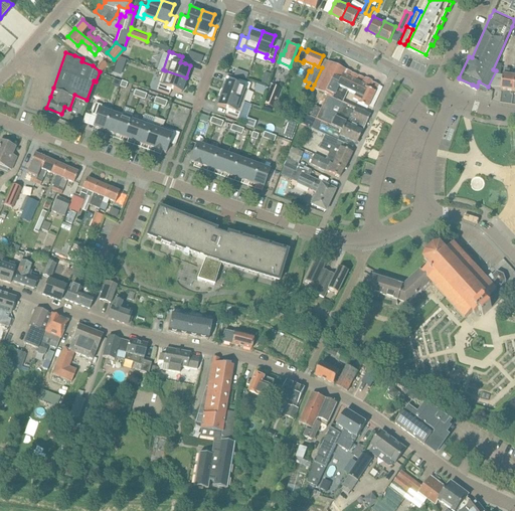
[(119,54),(118,55),(114,68),(121,70),(126,56),(119,54)]
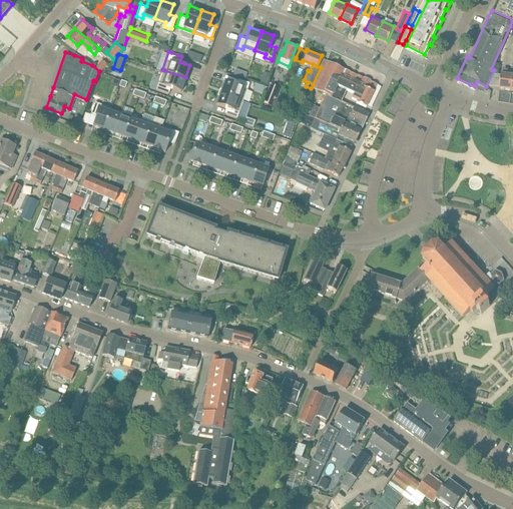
[(102,57),(95,64),(100,68),(107,61),(102,57)]
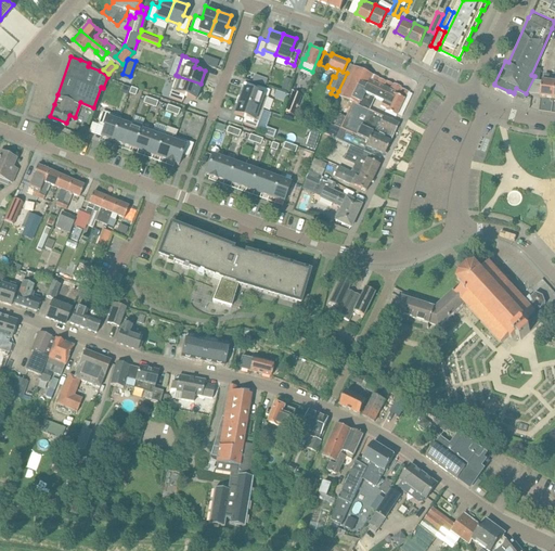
[(338,91),(353,99),(346,113),(340,111),(335,122),(340,125),(340,126),(356,132),(369,106),(374,94),(383,98),(379,103),(386,106),(385,109),(396,113),(408,88),(400,85),(400,86),(392,82),(394,81),(371,71),(371,72),(352,63),(348,74),(347,73),(338,91)]
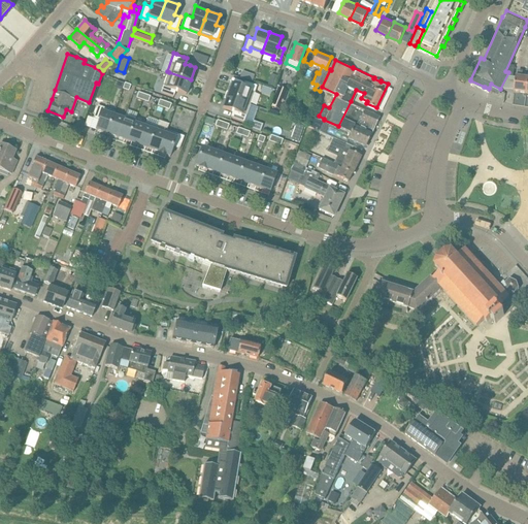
[(167,71),(161,89),(173,94),(175,88),(186,92),(191,79),(169,72),(167,71)]
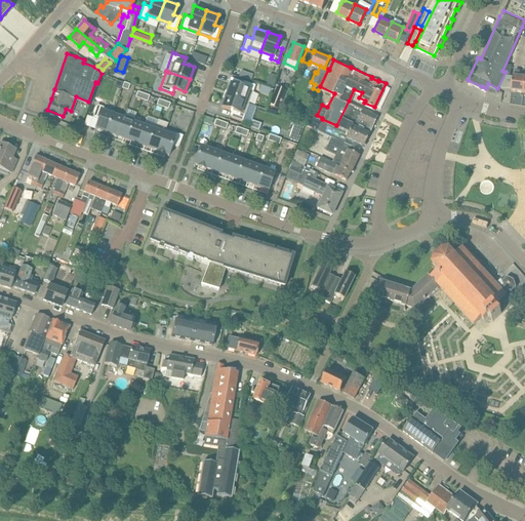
[(524,73),(513,72),(511,88),(524,89),(524,78),(524,73)]
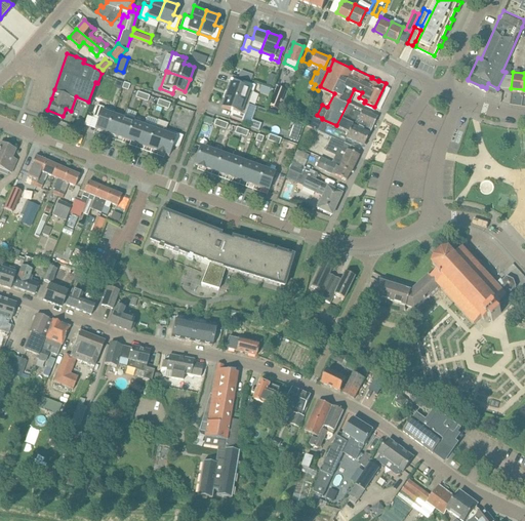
[(116,77),(114,84),(120,86),(123,79),(116,77)]
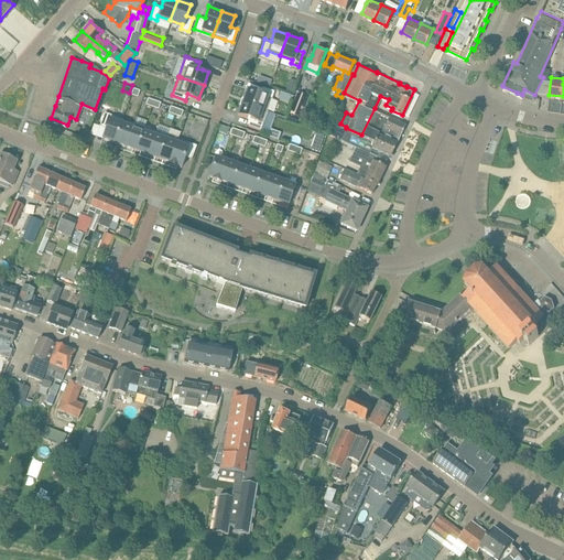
[(242,99),(268,108),(274,88),(261,84),(259,90),(247,86),(242,99)]
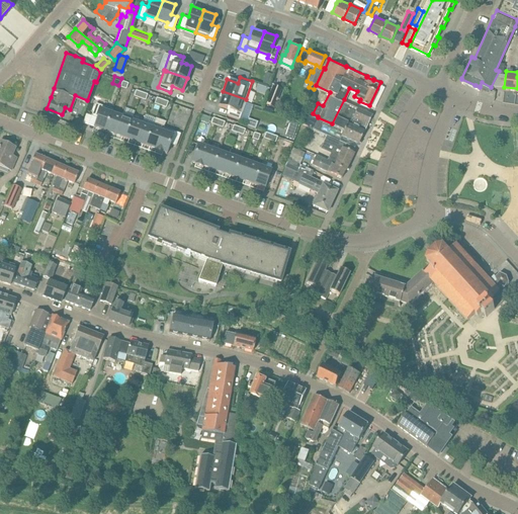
[(274,105),(281,86),(273,83),(265,102),(274,105)]
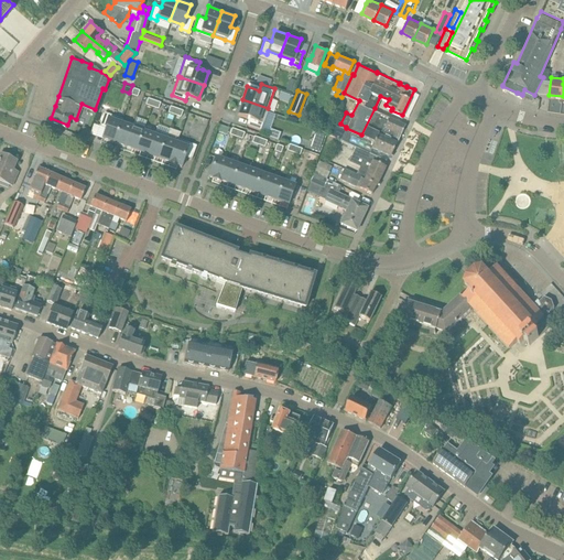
[(268,108),(242,99),(238,111),(249,116),(247,122),(260,127),(268,108)]
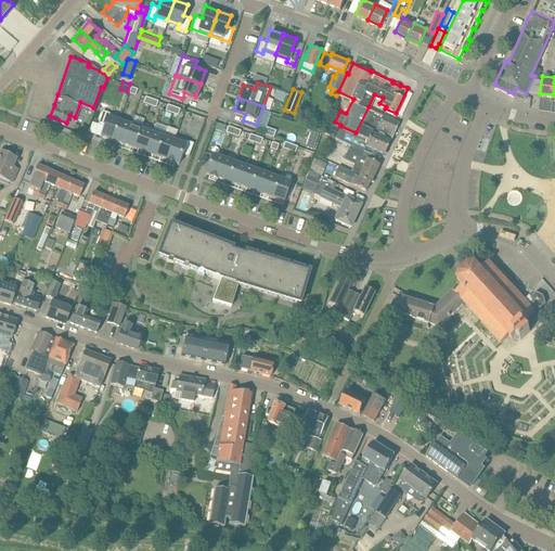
[(356,132),(340,126),(336,136),(337,136),(338,136),(349,141),(363,149),(366,143),(384,152),(390,138),(389,138),(392,130),(394,130),(399,120),(388,116),(369,106),(356,132)]
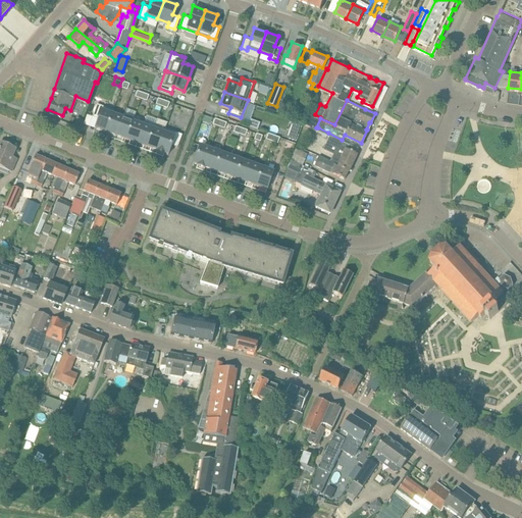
[(113,107),(97,101),(92,114),(98,116),(95,125),(105,130),(112,111),(113,107)]
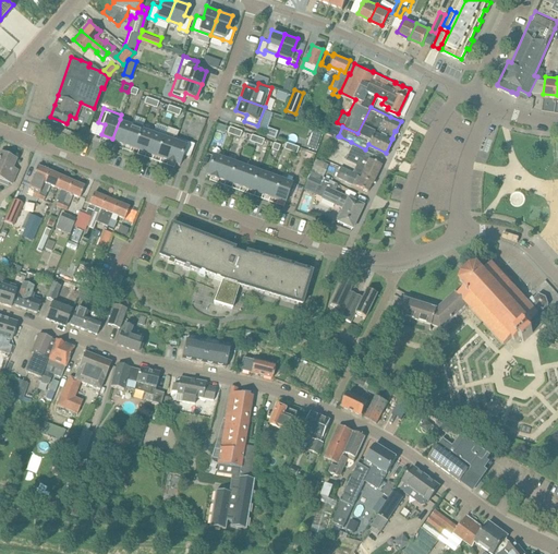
[(131,122),(120,119),(112,139),(124,142),(131,122)]
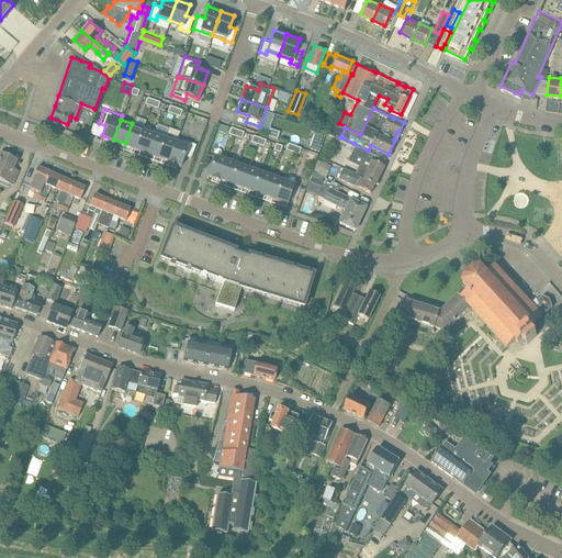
[(132,123),(125,143),(136,147),(143,127),(144,124),(144,123),(133,120),(132,123)]
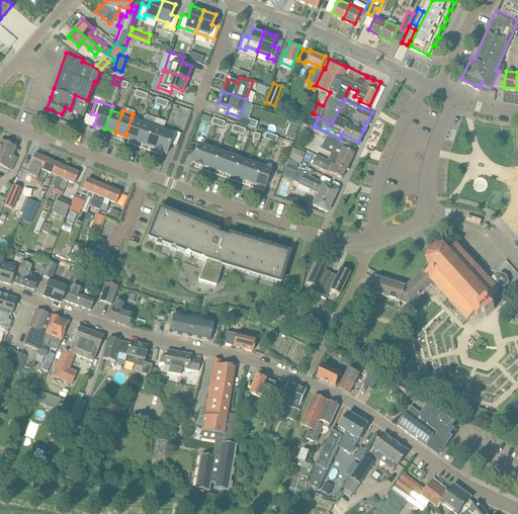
[(314,126),(318,117),(306,111),(300,120),(314,126)]
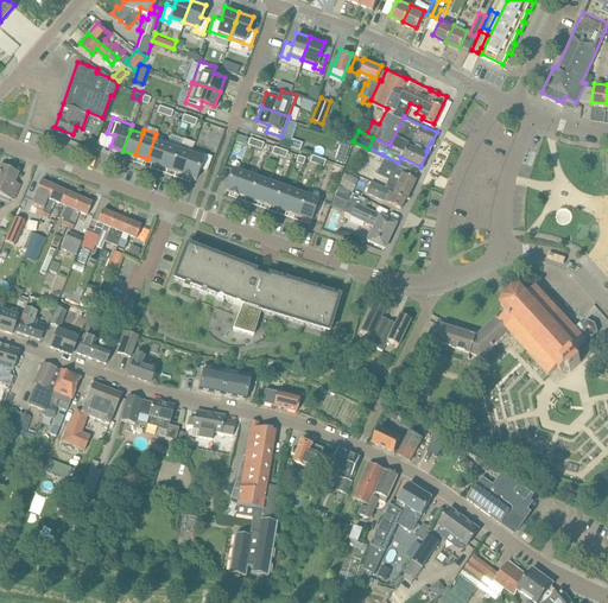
[(289,144),(299,147),(302,139),(292,135),(289,144)]
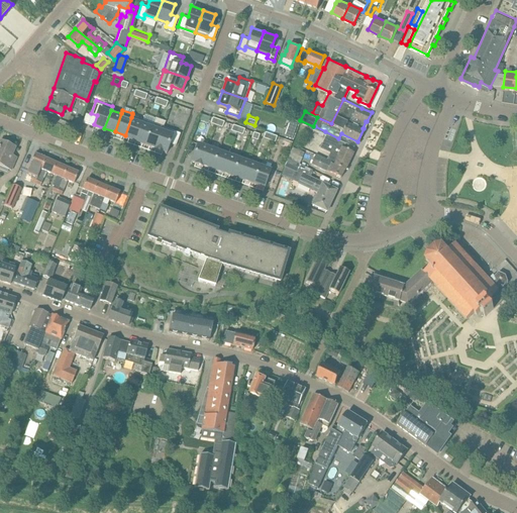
[(131,117),(125,135),(135,139),(141,121),(131,117)]
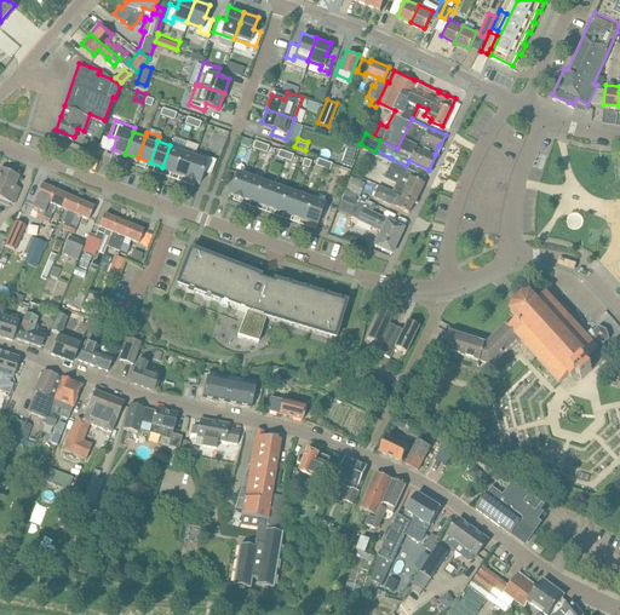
[(170,145),(162,167),(174,171),(182,149),(184,145),(171,141),(170,145)]
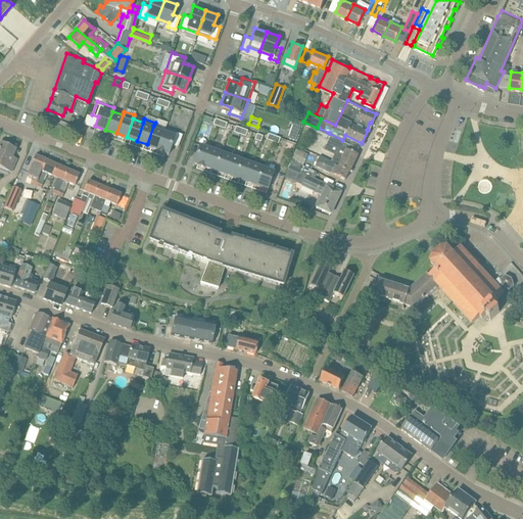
[(164,130),(163,130),(153,126),(147,144),(157,148),(164,130)]
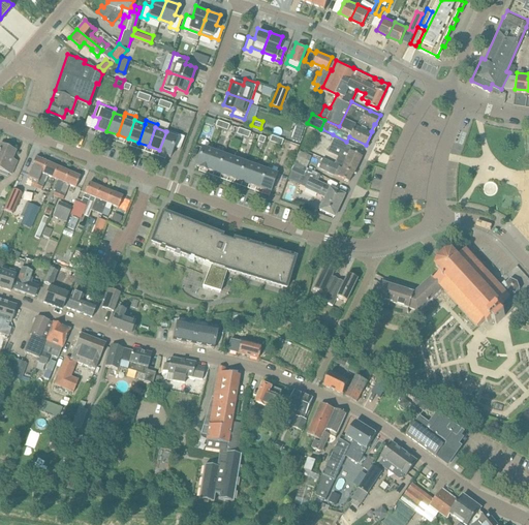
[(159,150),(166,153),(166,152),(170,154),(174,144),(180,146),(184,133),(167,127),(165,131),(166,131),(159,150)]
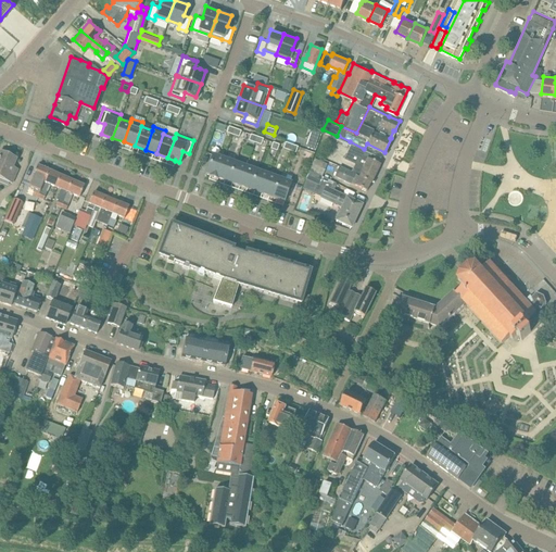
[(308,135),(305,143),(314,147),(317,138),(308,135)]
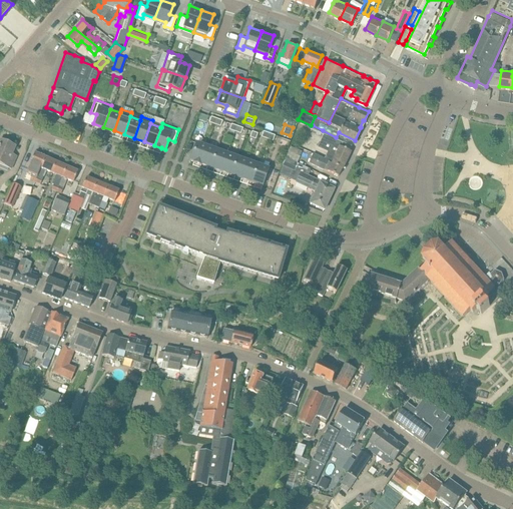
[(327,148),(324,155),(330,158),(329,159),(342,166),(343,166),(351,149),(341,144),(343,140),(336,137),(323,130),(317,143),(327,148)]
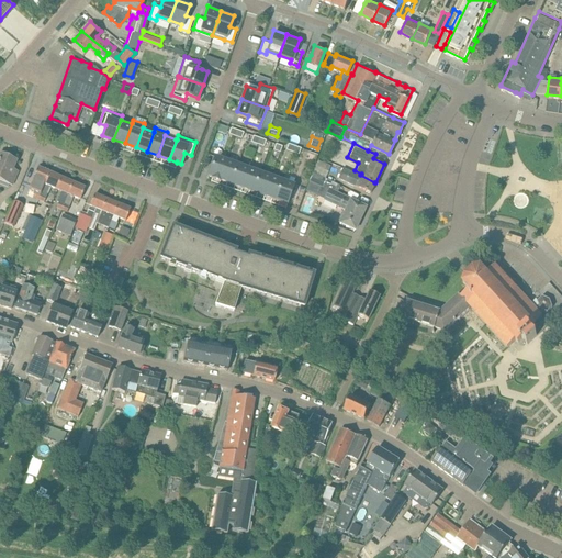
[(307,148),(305,155),(312,158),(315,151),(307,148)]
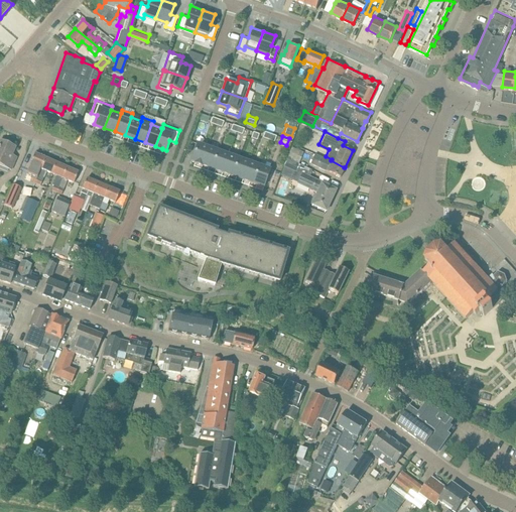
[(0,161),(12,167),(15,160),(17,155),(12,152),(15,144),(0,137),(0,161)]
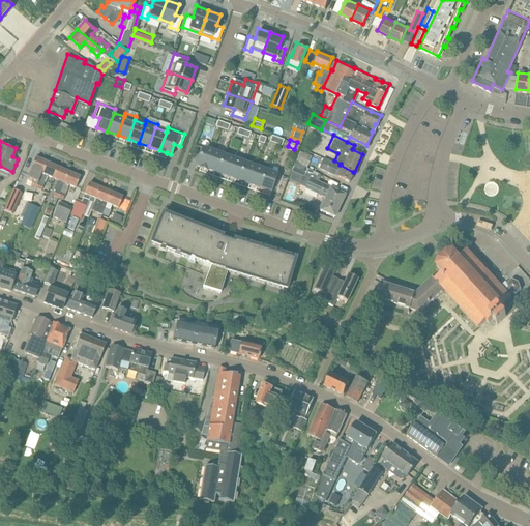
[(207,167),(214,148),(203,144),(196,163),(200,165),(207,168),(207,167)]
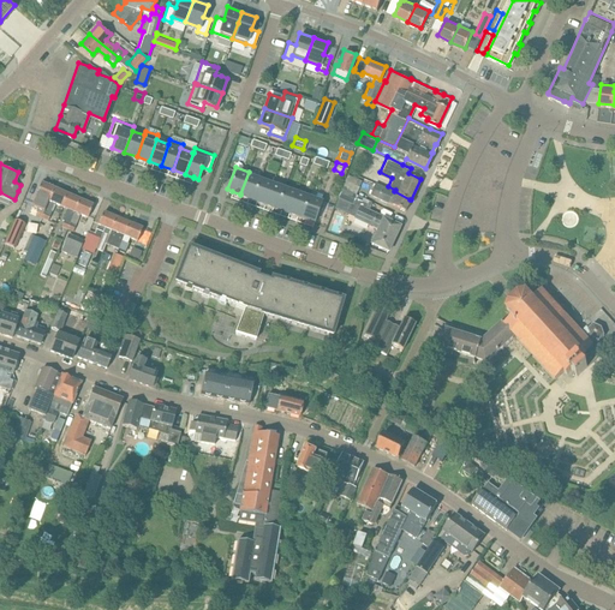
[(240,193),(252,198),(261,177),(249,172),(240,193)]
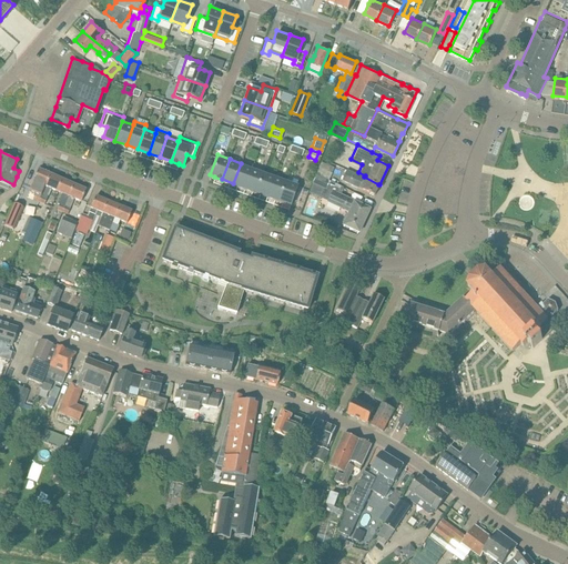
[(318,164),(316,171),(328,178),(334,164),(321,159),(318,164)]
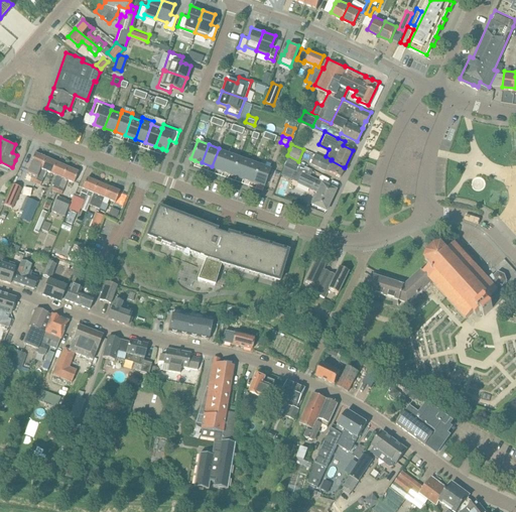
[(219,148),(212,166),(222,170),(229,151),(219,148)]
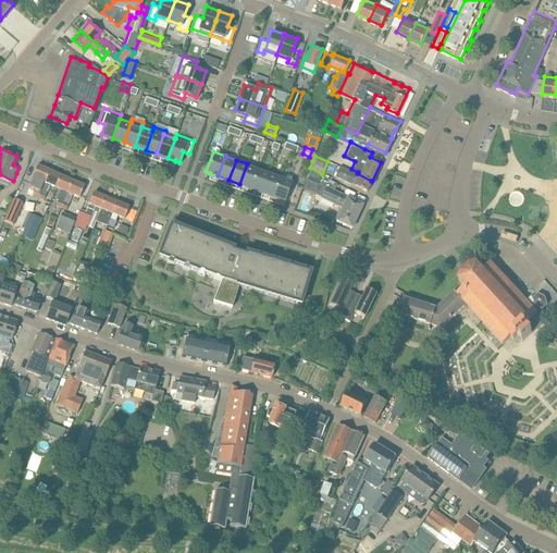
[(33,174),(28,184),(35,187),(33,192),(38,195),(40,189),(42,185),(45,179),(49,168),(38,162),(33,174)]
